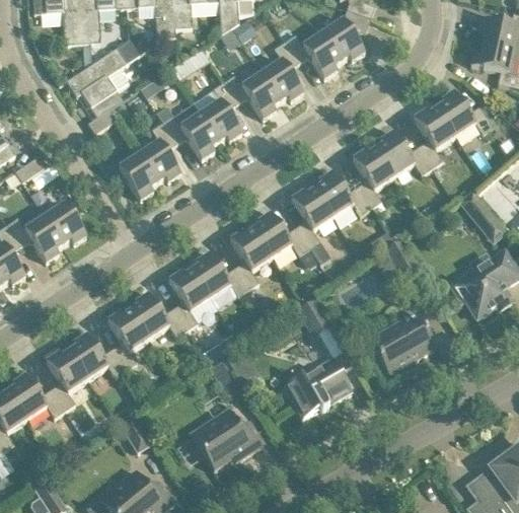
[(33,0),(34,13),(62,11),(65,45),(83,43),(79,0),(33,0)]
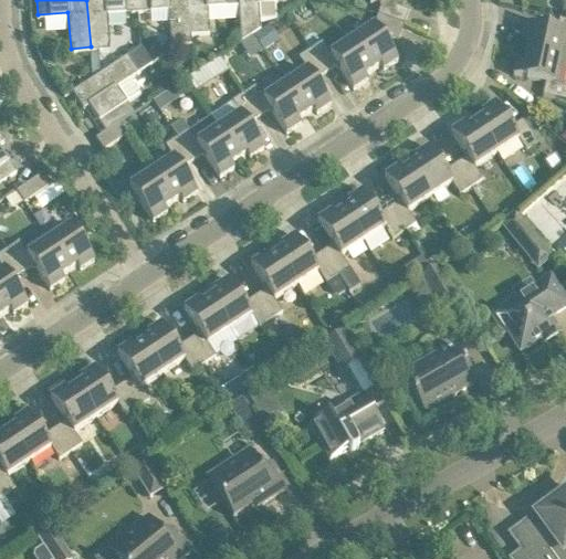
[(86,0),(91,46),(93,46),(98,46),(109,45),(107,10),(138,8),(137,0),(86,0)]
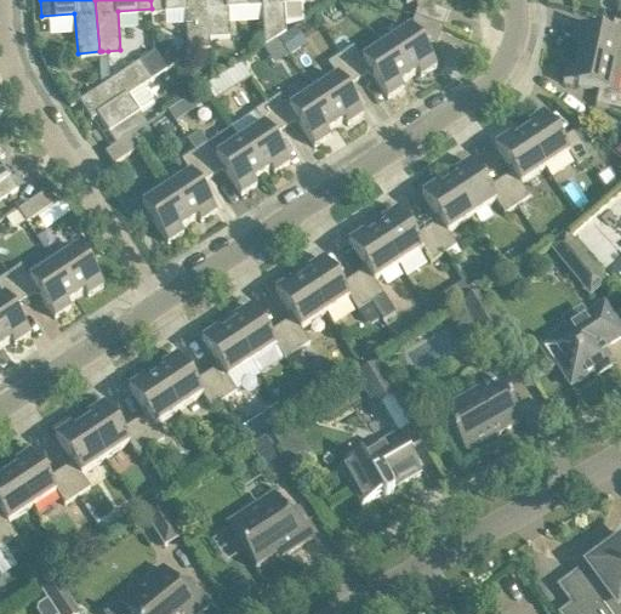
[(151,0),(152,9),(184,6),(188,46),(210,44),(210,33),(209,33),(206,0),(151,0)]
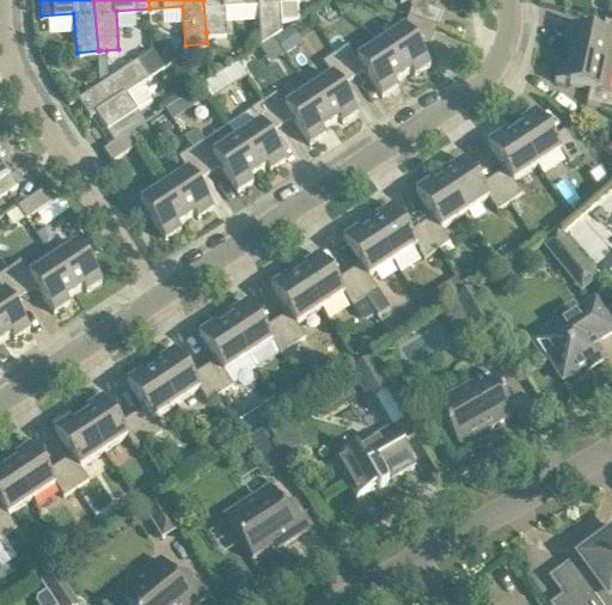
[(203,0),(206,32),(207,32),(226,31),(225,4),(258,1),(258,0),(203,0)]
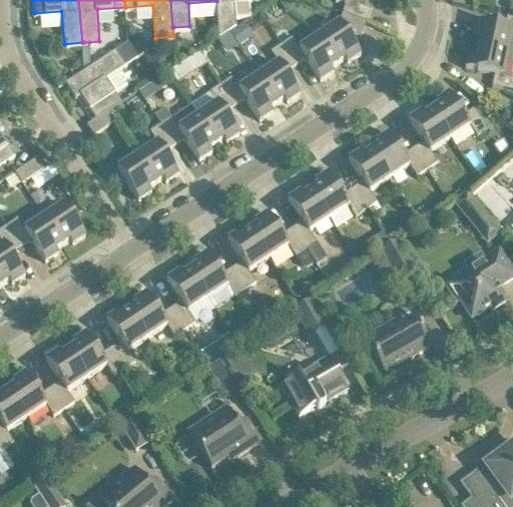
[(216,0),(216,1),(218,34),(235,22),(234,0),(216,0)]
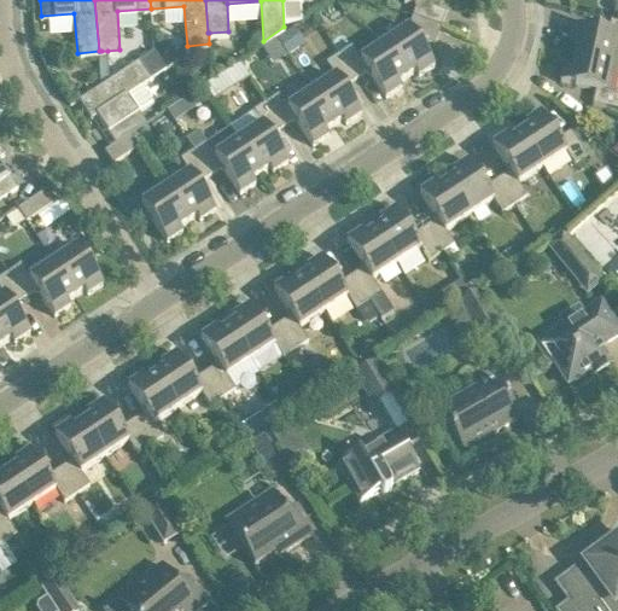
[(415,0),(415,4),(413,11),(441,22),(447,6),(433,1),(433,0),(415,0)]
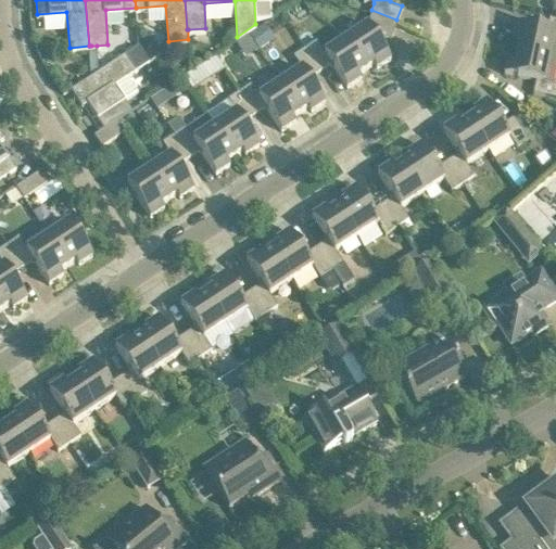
[(371,10),(367,20),(346,34),(366,65),(374,60),(377,64),(391,55),(375,30),(379,27),(392,32),(396,20),(371,10)]
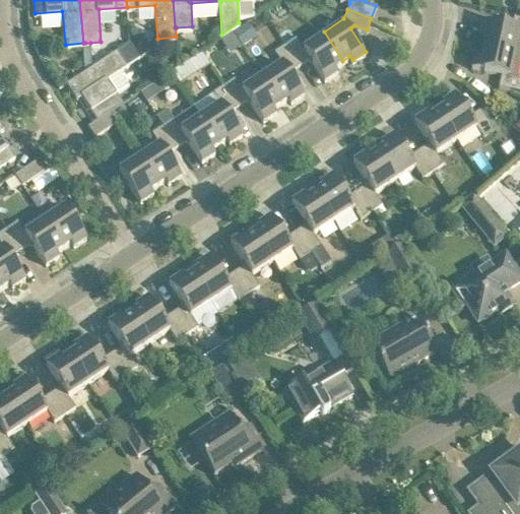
[(512,23),(481,17),(478,31),(485,33),(482,43),(519,50),(519,12),(514,11),(512,23)]
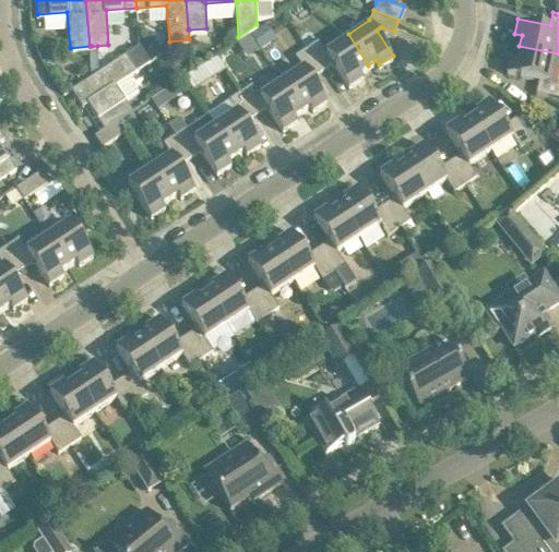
[(262,22),(251,30),(260,44),(272,36),(262,22)]
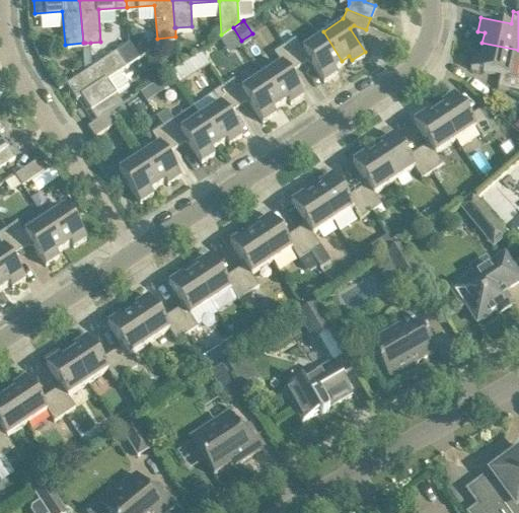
[(323,31),(302,46),(295,34),(285,41),(299,62),(309,56),(324,78),(337,70),(335,66),(342,61),(323,31)]
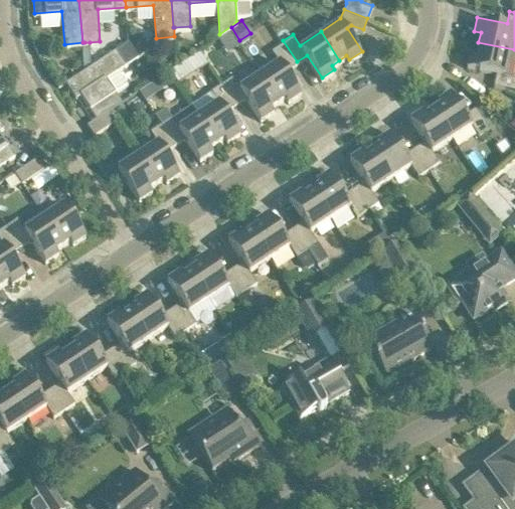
[(83,67),(65,79),(75,96),(80,92),(97,116),(109,108),(122,99),(116,89),(128,80),(119,66),(138,54),(128,38),(92,62),(83,67)]
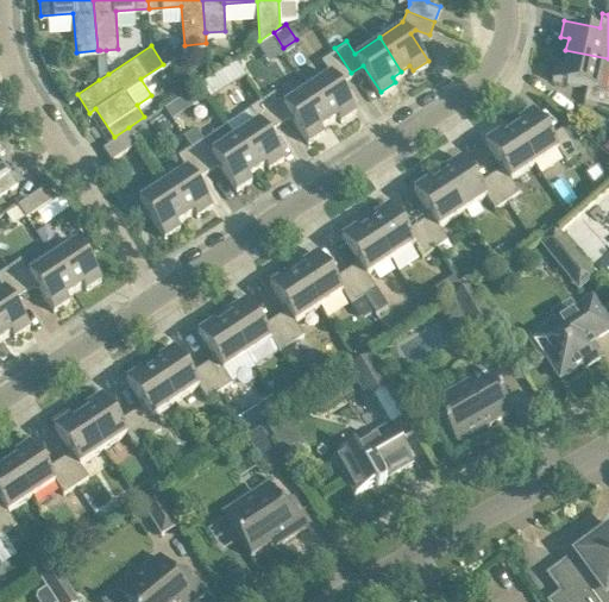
[(351,73),(334,48),(321,56),(331,70),(307,85),(328,119),(338,113),(340,118),(356,108),(338,81),(351,73)]
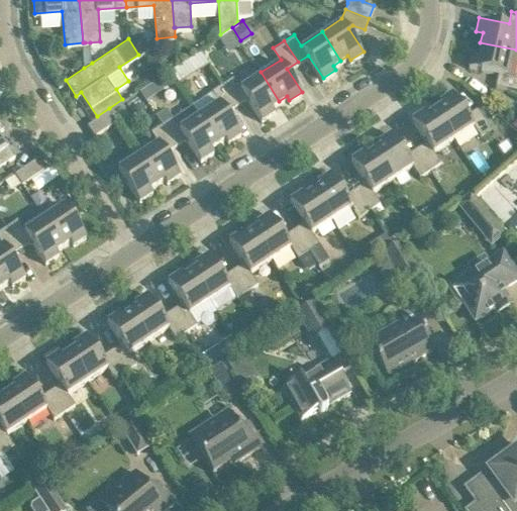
[(85,42),(83,42),(84,68),(92,63),(90,42),(85,42)]
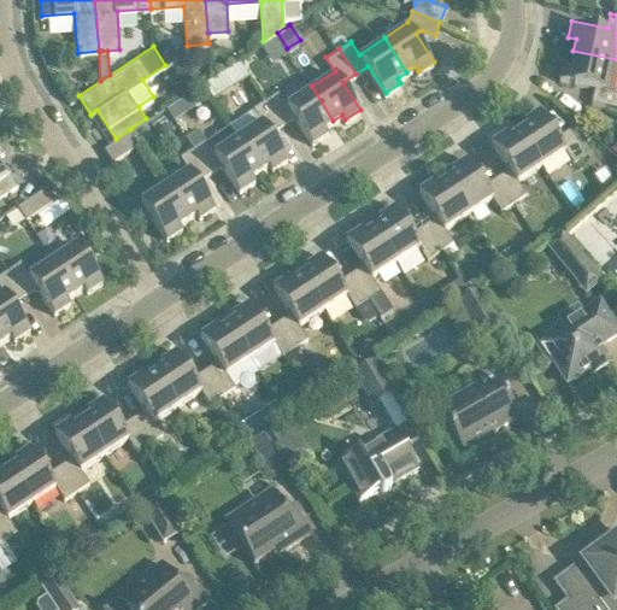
[(559,77),(573,80),(594,84),(592,99),(616,104),(616,88),(612,88),(616,65),(616,59),(573,51),(570,63),(563,60),(559,77)]
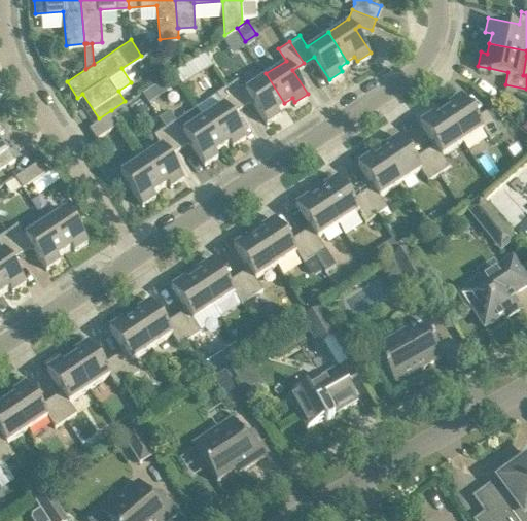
[(205,48),(176,67),(183,78),(212,59),(205,48)]
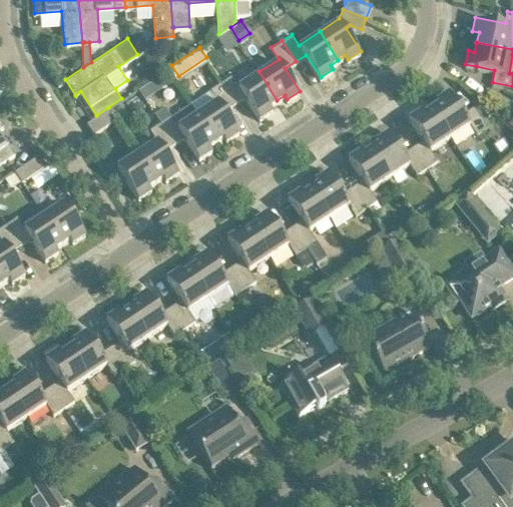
[(259,71),(238,85),(231,73),(220,80),(234,101),(244,95),(260,117),(273,109),(270,105),(277,100),(259,71)]
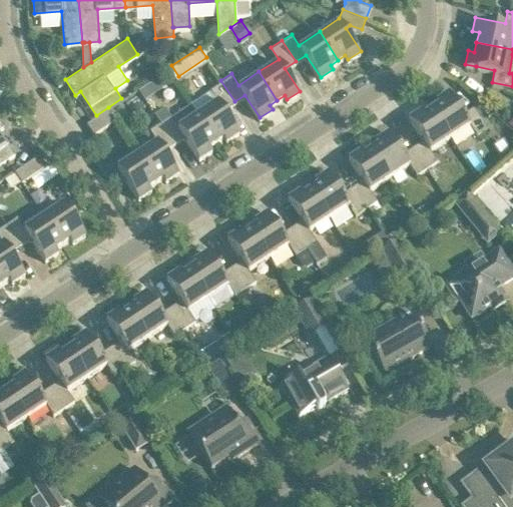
[(234,101),(220,80),(210,87),(217,98),(198,111),(216,139),(223,135),(226,139),(239,130),(224,108),(234,101)]
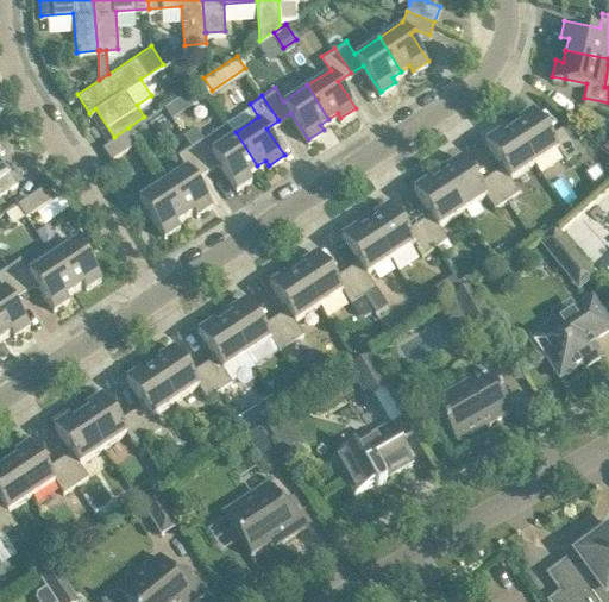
[(518,115),(521,120),(512,126),(534,160),(558,144),(566,157),(579,149),(563,124),(550,132),(533,106),(518,115)]
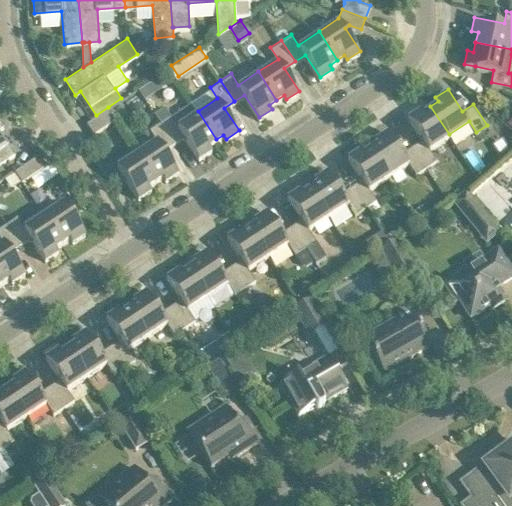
[(420,107),(408,115),(422,137),(412,144),(426,165),(437,158),(429,147),(449,134),(430,106),(423,111),(420,107)]
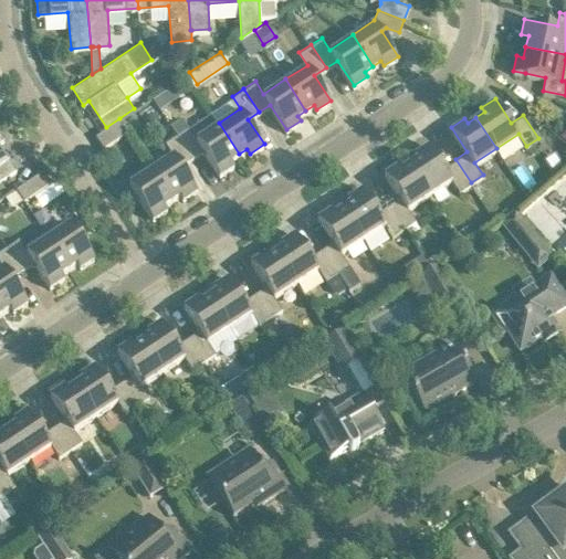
[(119,118),(106,127),(95,134),(104,145),(127,130),(119,118)]
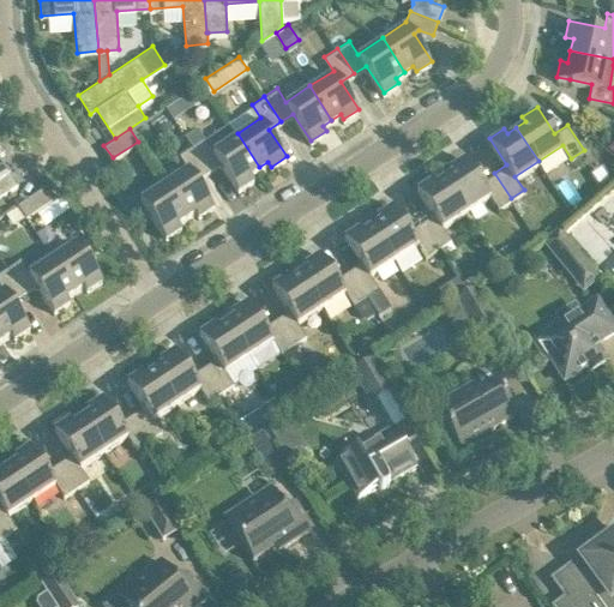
[(238,133),(214,149),(204,136),(192,144),(209,169),(221,162),(239,188),(253,178),(251,173),(259,167),(238,133)]
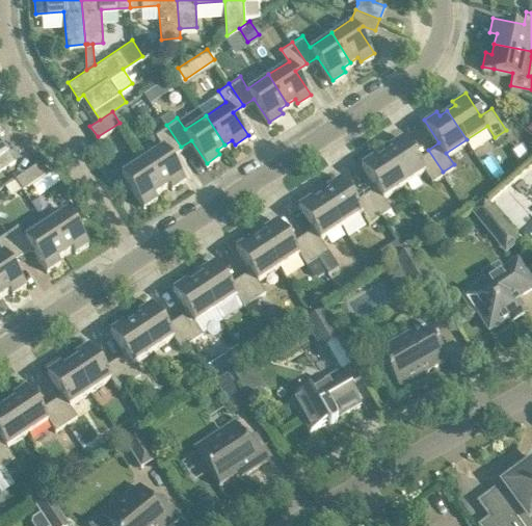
[(0,134),(0,131),(4,129),(0,123),(0,167),(16,158),(0,134)]
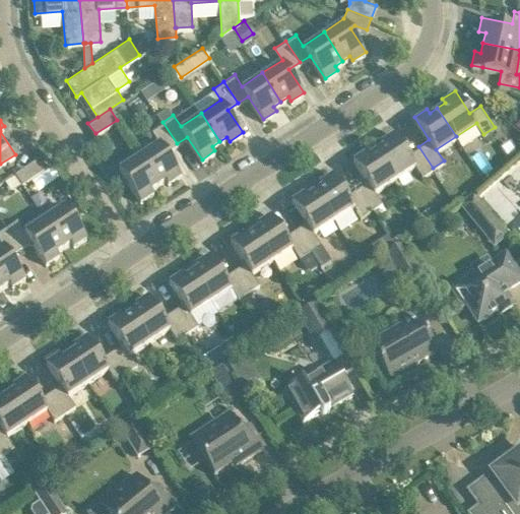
[(177,143),(163,122),(151,129),(159,140),(139,153),(158,183),(166,178),(169,182),(181,173),(167,150),(177,143)]
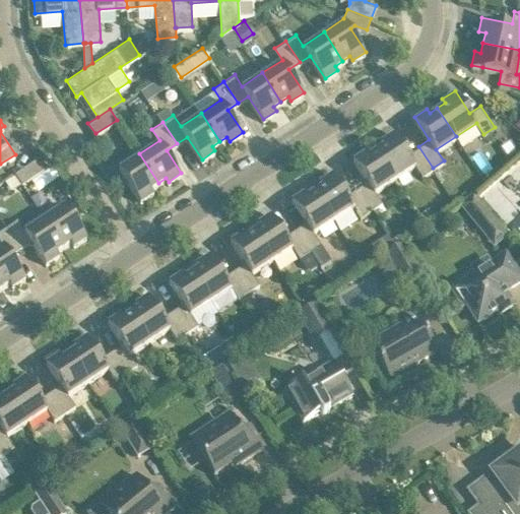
[(381,139),(383,143),(376,148),(395,177),(414,164),(423,175),(433,168),(418,146),(408,153),(393,130),(381,139)]
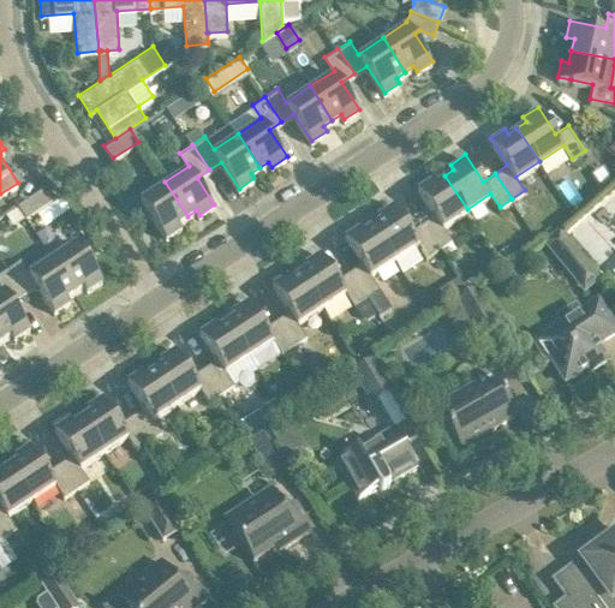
[(433,176),(417,186),(435,213),(423,221),(440,246),(452,238),(443,225),(467,209),(445,176),(436,180),(433,176)]
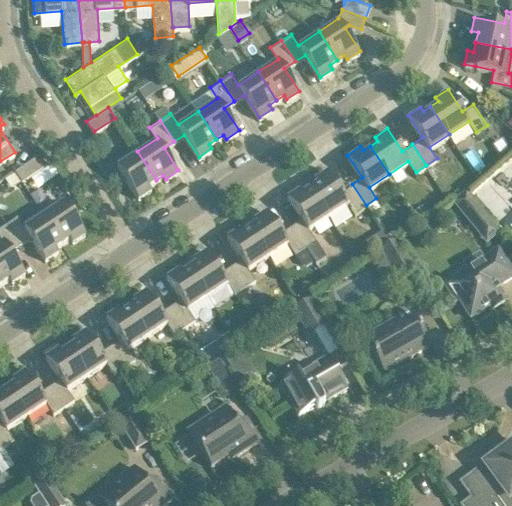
[(117,164),(138,197),(151,188),(148,184),(156,180),(137,151),(117,164)]
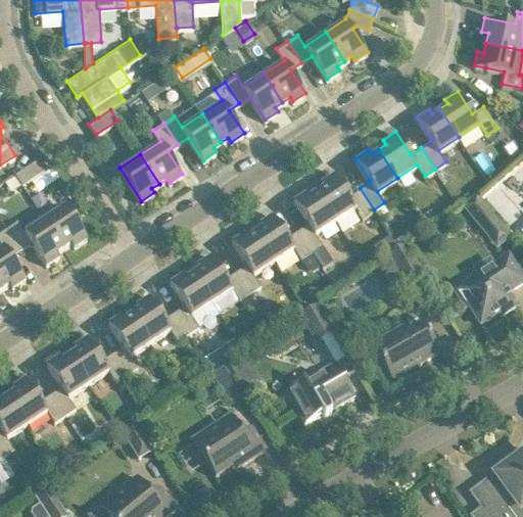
[(37,157),(19,169),(14,172),(22,183),(44,169),(37,157)]
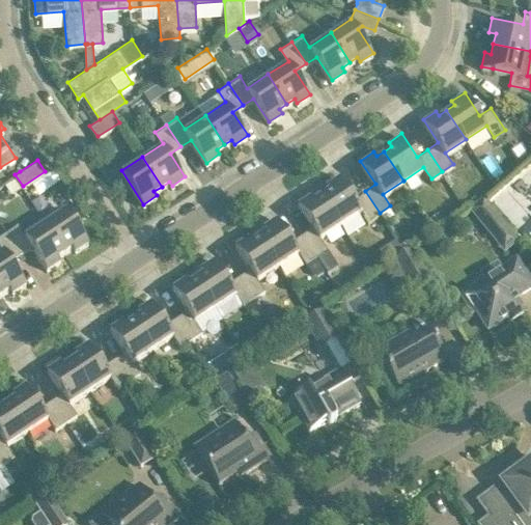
[(326,184),(329,188),(322,193),(340,222),(361,209),(368,220),(380,213),(365,191),(355,198),(339,174),(326,184)]
